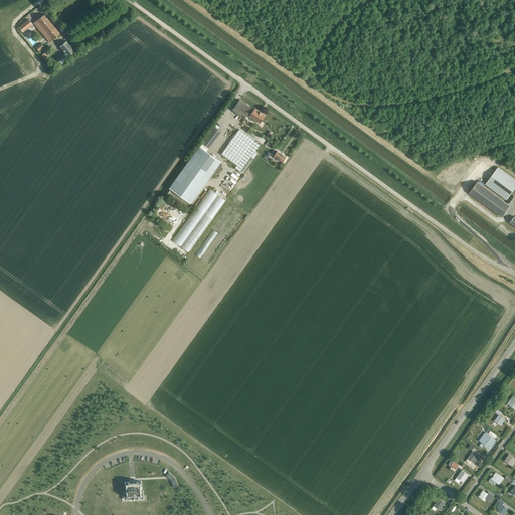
[(49,42),(59,34),(44,15),(33,23),(49,42)]
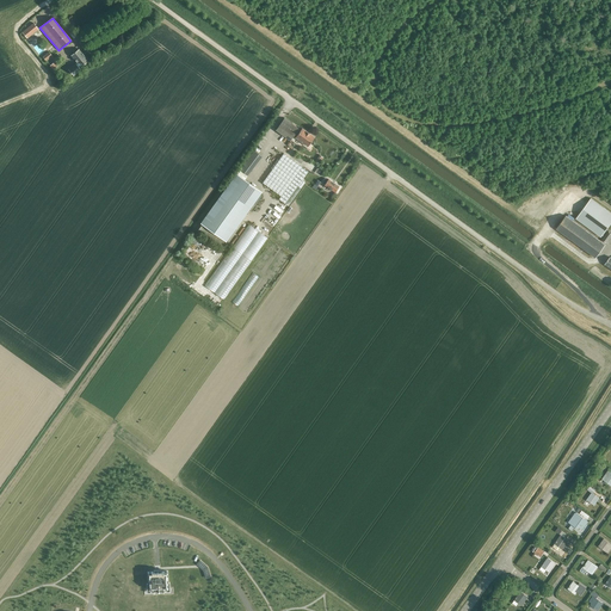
[(38,29),(34,23),(23,32),(28,38),(38,29)]
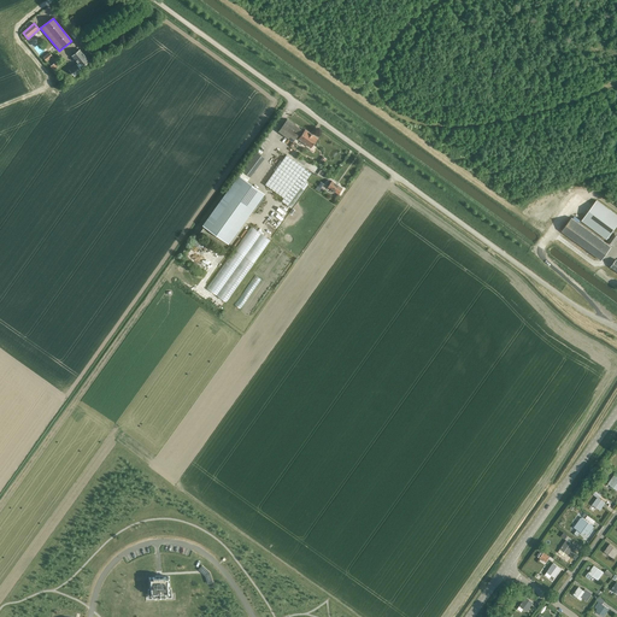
[(76,64),(69,70),(75,76),(82,70),(80,69),(81,68),(88,62),(80,51),(72,57),(78,64),(77,65),(76,64)]
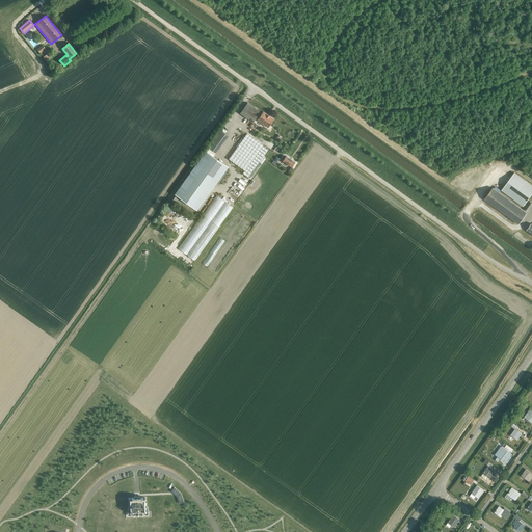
[(256,117),(260,112),(246,103),(239,114),(253,124),(256,117)]
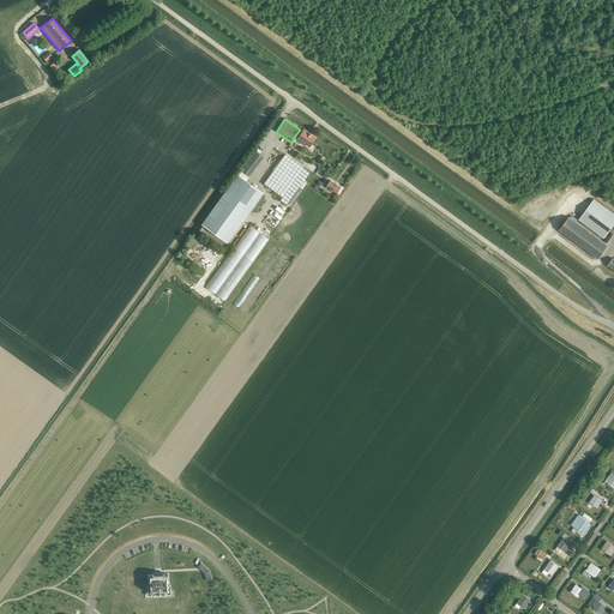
[(304,128),(296,138),(309,148),(315,138),(304,128)]
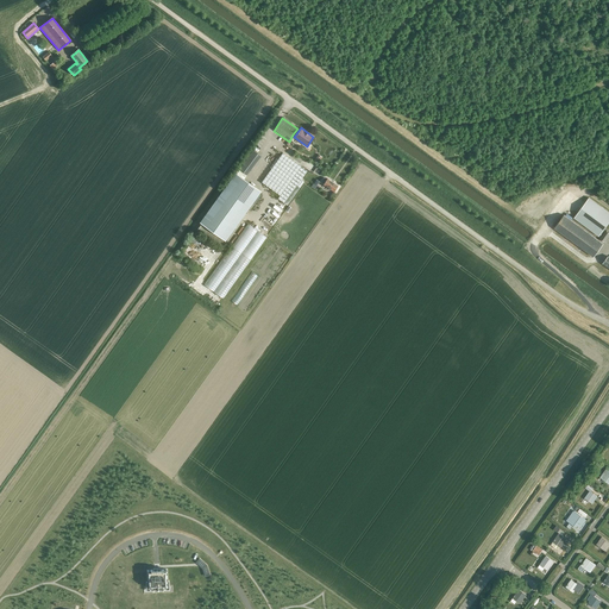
[(253,152),(239,171),(246,177),(261,157),(253,152)]
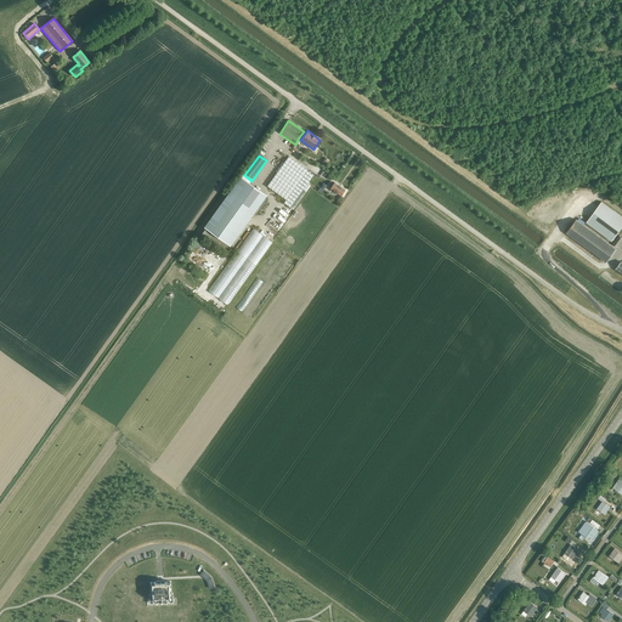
[(267,187),(287,201),(307,171),(307,170),(288,157),(267,187)]
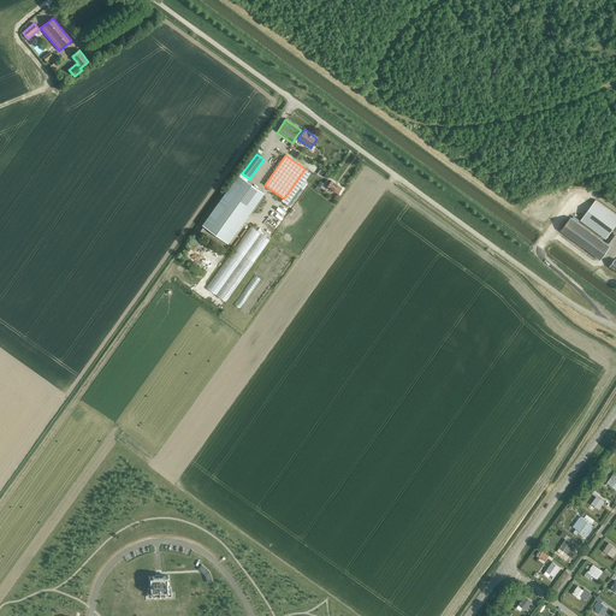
[(314,176),(304,170),(284,199),(295,206),(314,176)]
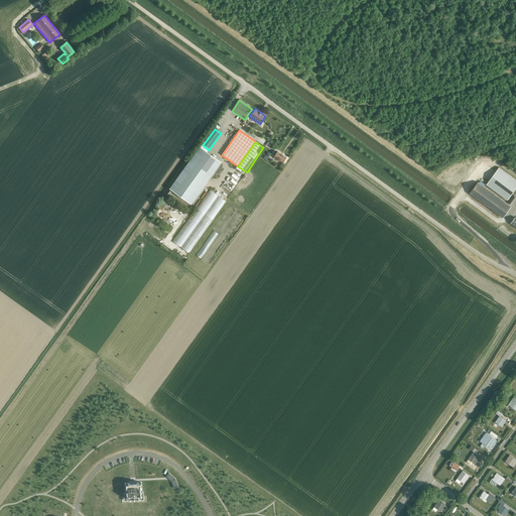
[(170,188),(190,203),(220,162),(200,147),(170,188)]
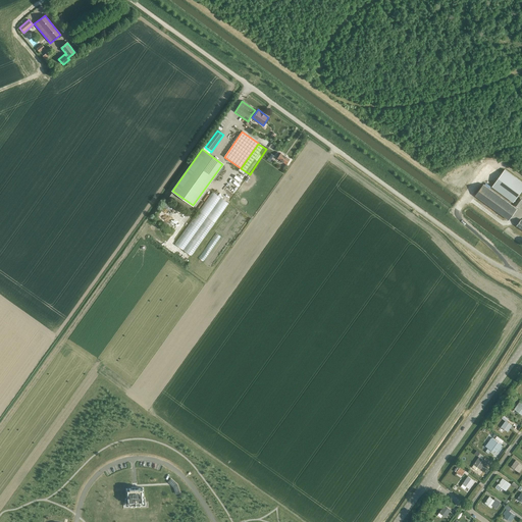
[(286,164),(290,159),(280,153),(280,154),(278,152),(275,156),(286,164)]
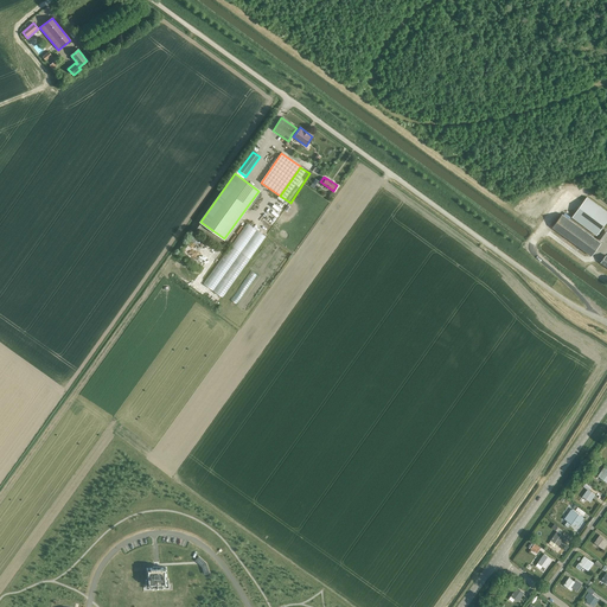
[(596,235),(606,221),(606,211),(587,197),(573,217),(596,235)]
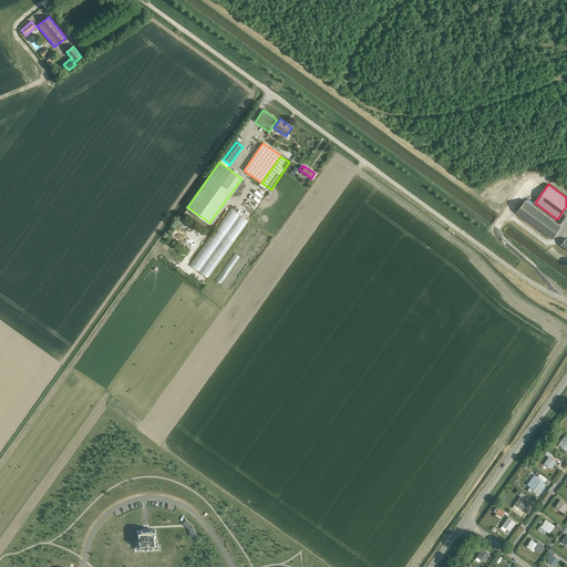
[(250,199),(247,205),(248,205),(246,208),(250,212),(256,203),(250,199)]
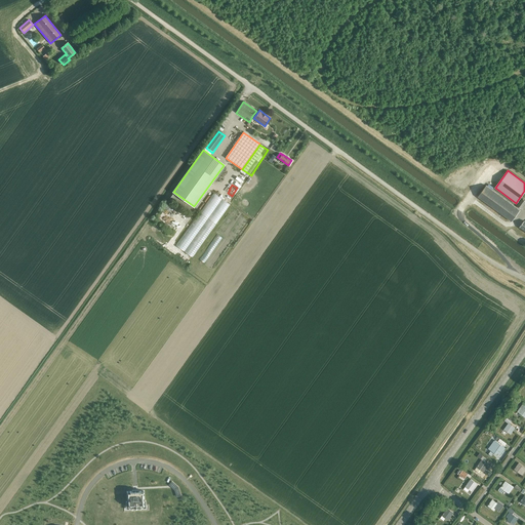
[(520,210),(493,190),(486,186),(478,197),(512,221),(520,210)]
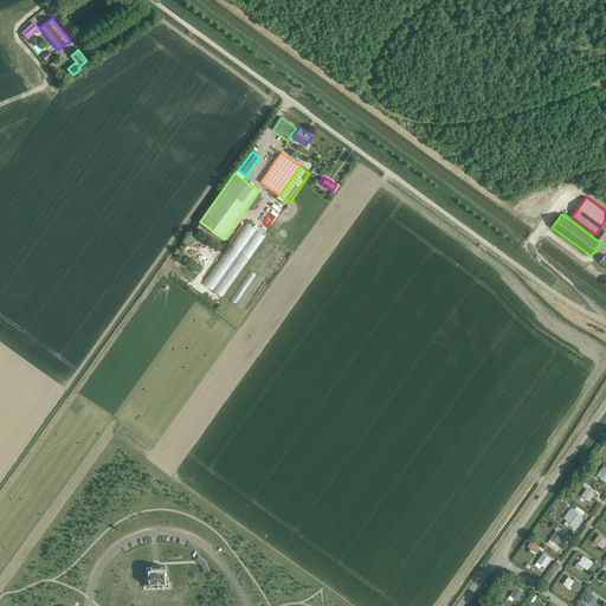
[(233,243),(252,255),(266,231),(247,219),(233,243)]
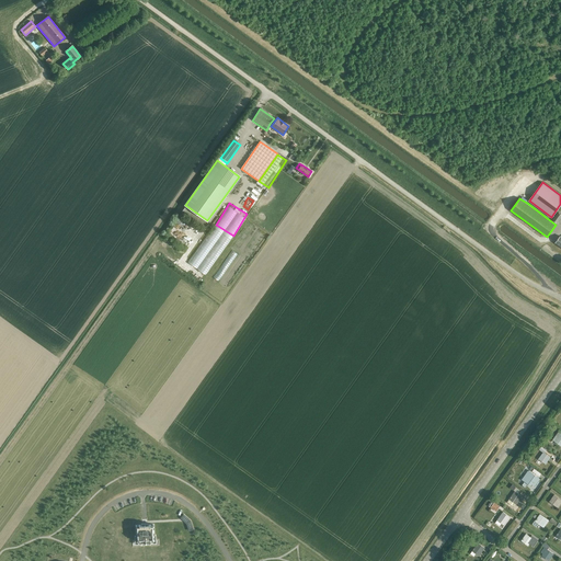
[(539,449),(544,453),(538,459),(546,464),(550,457),(545,453),(547,450),(541,446),(539,449)]
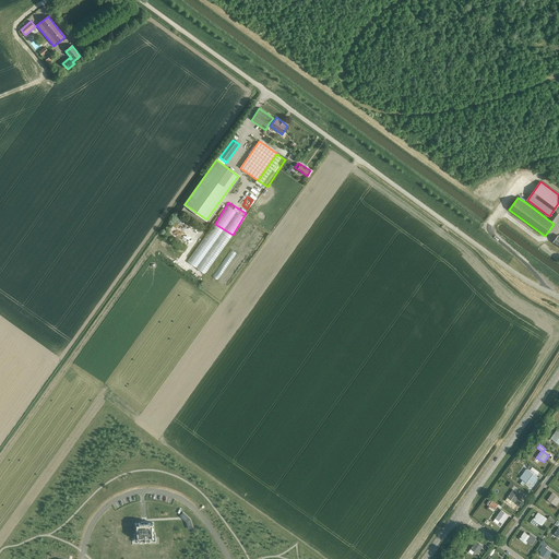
[(526,468),(520,478),(528,484),(530,483),(531,483),(536,476),(526,468)]
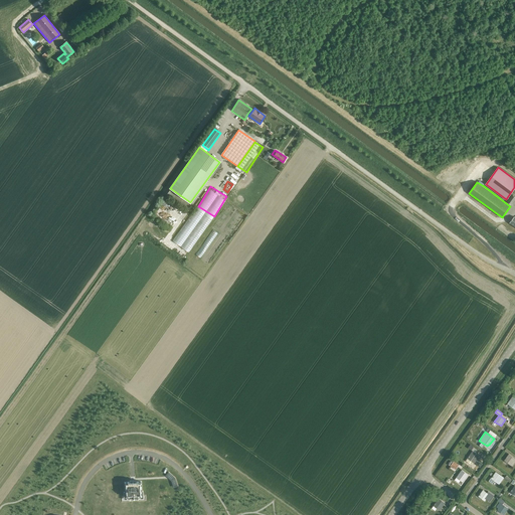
[(469,457),(466,461),(470,464),(472,461),(474,463),(479,456),(473,451),(469,457)]
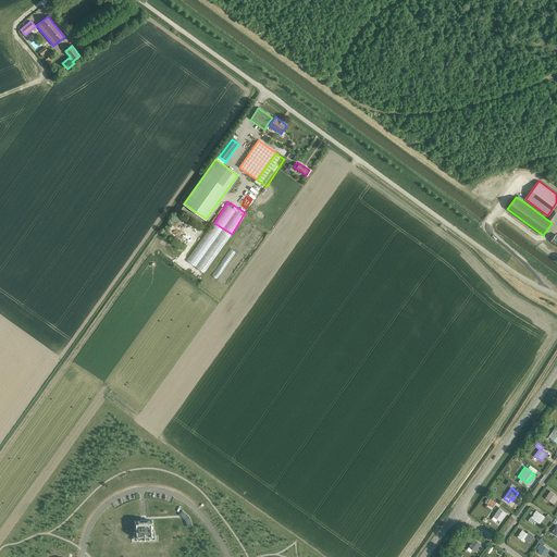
[(556,499),(556,496),(551,492),(545,498),(546,498),(544,502),(546,504),(549,500),(552,503),(555,498),(556,499)]
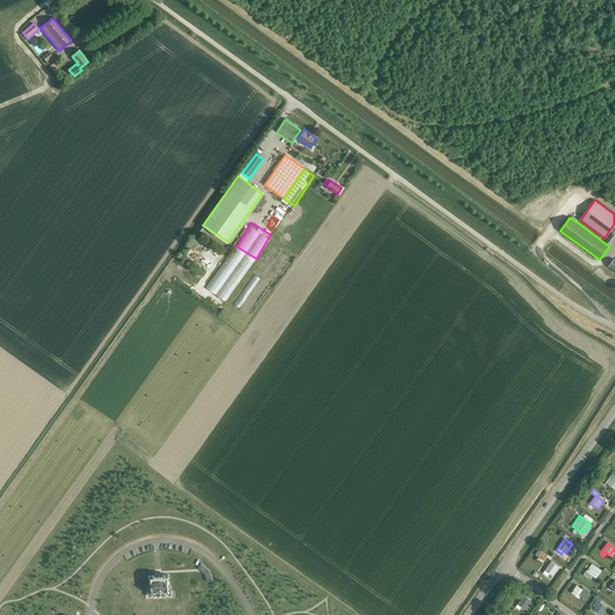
[(544,561),(548,555),(542,550),(538,556),(544,561)]
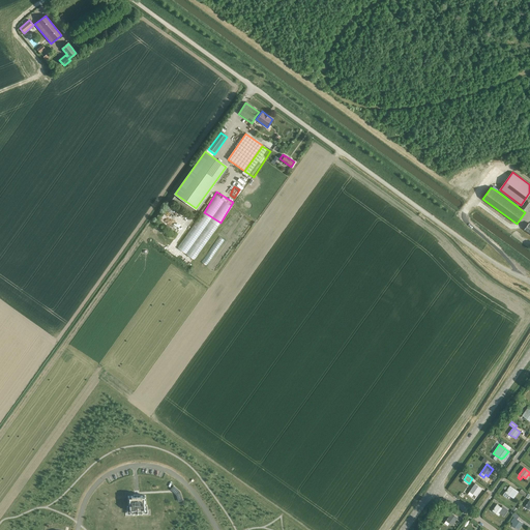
[(481,489),(475,483),(468,494),(472,497),(473,494),(476,496),(481,489)]
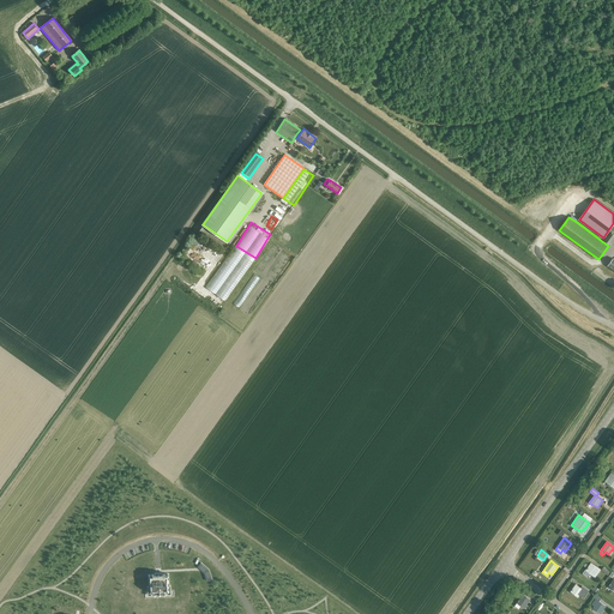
[(591,564),(587,571),(585,570),(583,573),(587,577),(589,573),(594,576),(597,571),(599,572),(601,570),(591,564)]
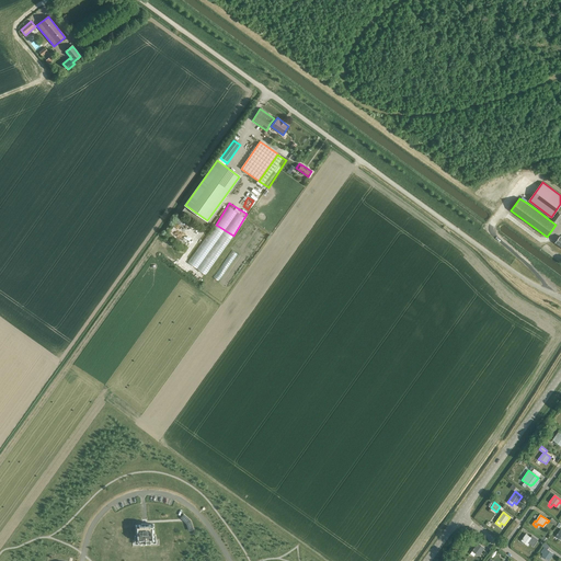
[(139,525),(136,526),(136,530),(137,541),(140,541),(150,540),(155,540),(153,529),(153,525),(150,525),(139,525)]
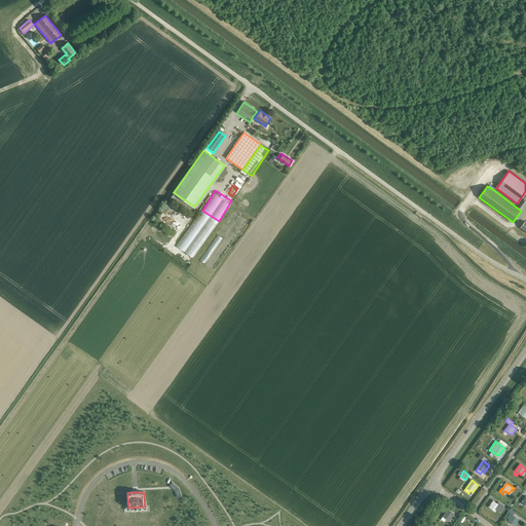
[(498,502),(497,503),(493,500),(488,508),(495,512),(498,508),(501,511),(499,513),(500,513),(504,506),(498,502)]
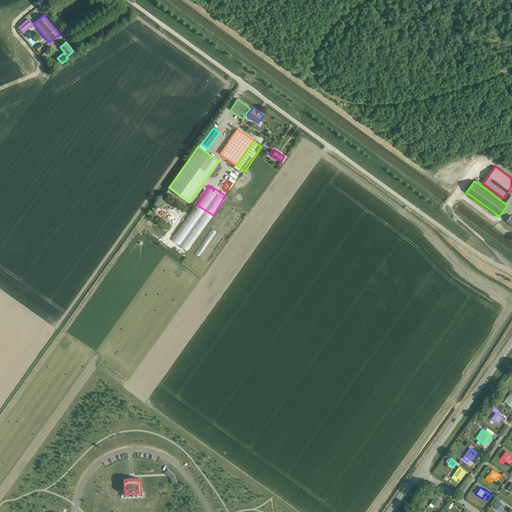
[(436,496),(431,503),(434,505),(437,508),(442,501),(436,496)]
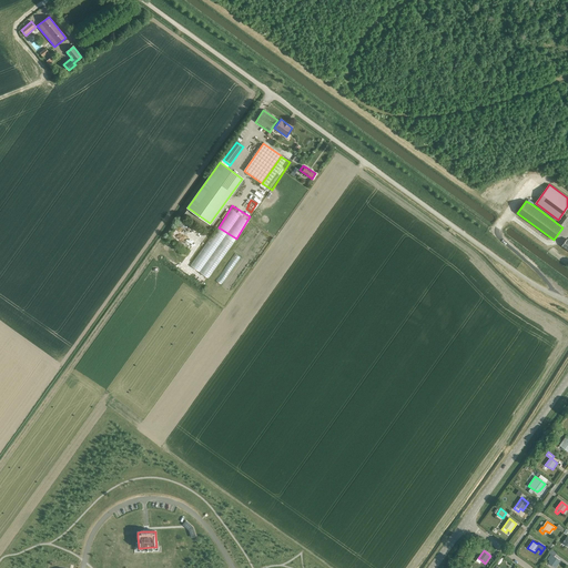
[(550,554),(547,559),(549,560),(548,563),(555,567),(560,560),(554,556),(550,554)]
